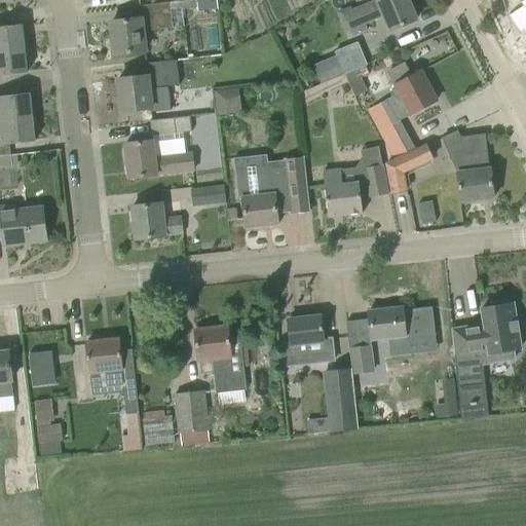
[(216,0),(201,0),(195,1),(196,8),(196,12),(217,10),(216,0)]
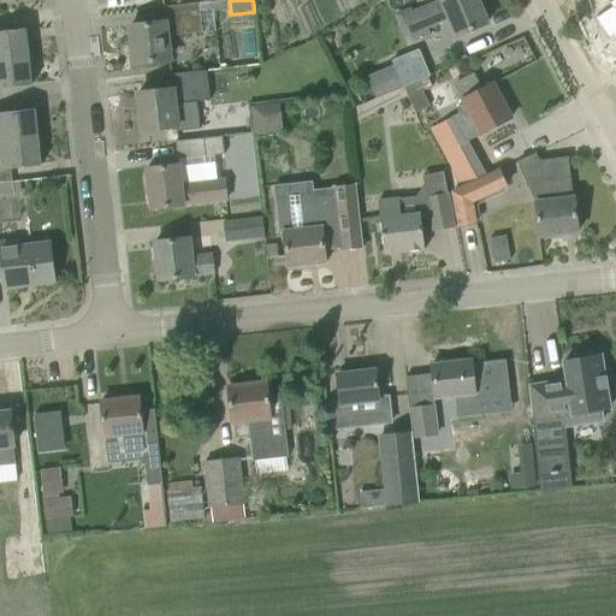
[(439,1),(418,11),(419,12),(427,31),(448,22),(456,37),(487,24),(477,0),(439,0),(440,1),(439,1)]
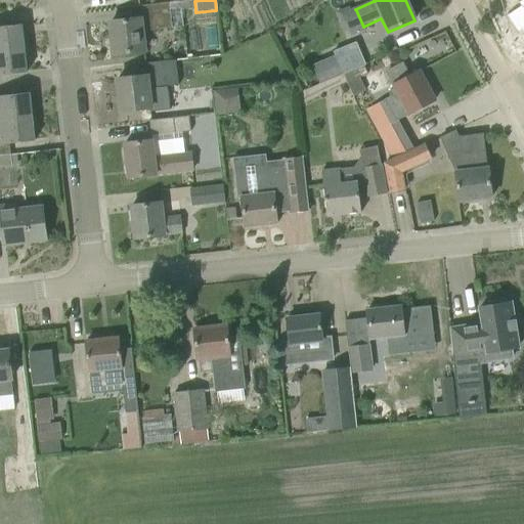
[(522,6),(507,15),(518,33),(522,31),(523,34),(523,0),(522,0),(519,2),(522,6)]
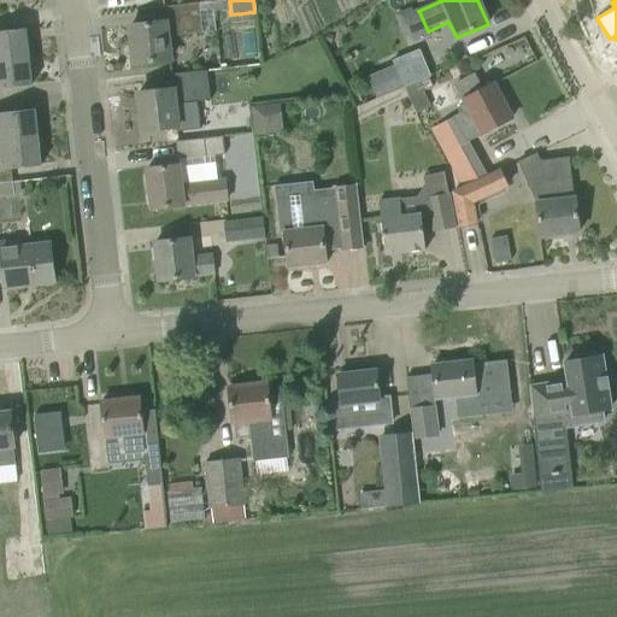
[(154,24),(130,27),(134,64),(159,60),(169,59),(166,36),(201,33),(198,5),(163,10),(164,23),(154,24)]
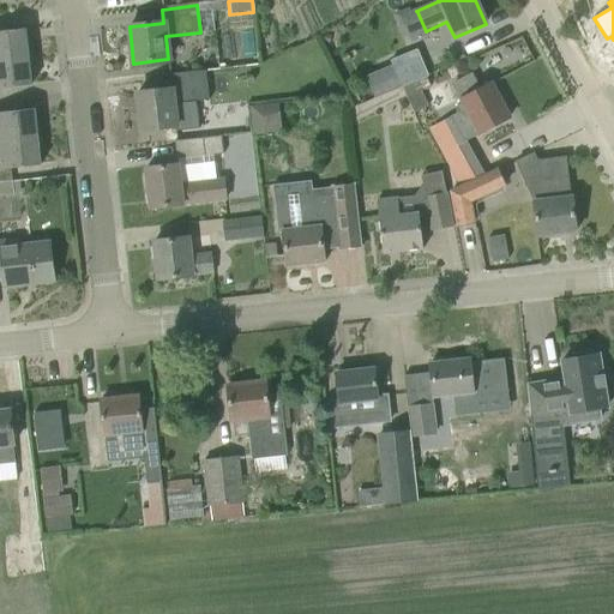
[(0,60),(29,58),(25,29),(0,31),(0,60)]
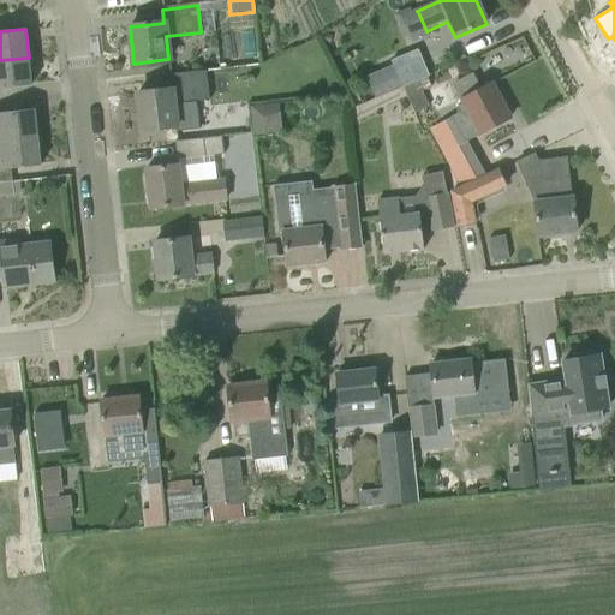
[(393,66),(366,77),(376,99),(402,88),(428,77),(417,52),(392,63),(393,66)]
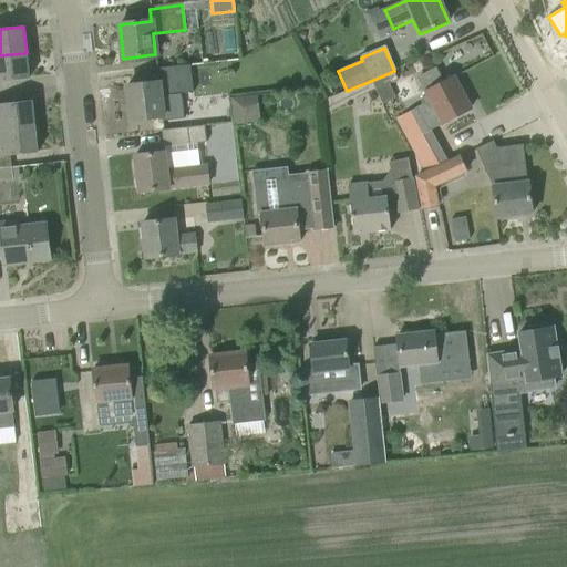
[(0,82),(29,80),(27,53),(0,55),(0,82)]
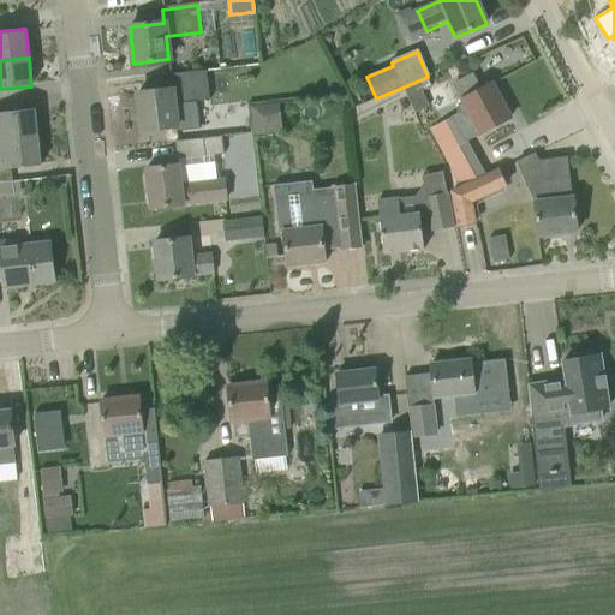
[(161,93),(137,95),(142,131),(166,129),(177,127),(177,131),(199,129),(196,102),(198,102),(209,101),(206,71),(169,75),(172,91),(161,93)]
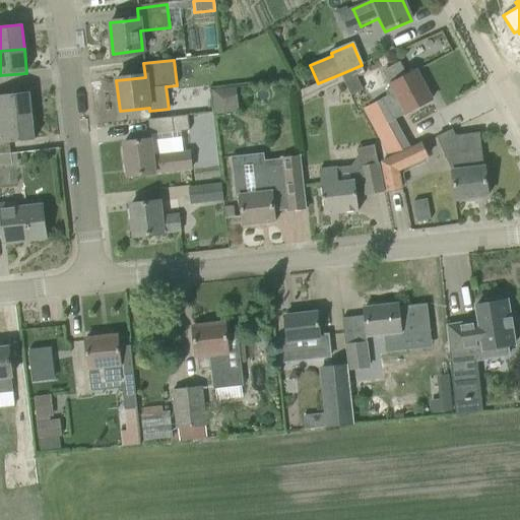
[(381,101),(363,111),(388,156),(407,145),(393,122),(405,115),(412,111),(432,101),(423,83),(426,81),(420,71),(417,73),(416,71),(398,81),(391,85),(392,88),(385,92),(387,98),(381,101)]
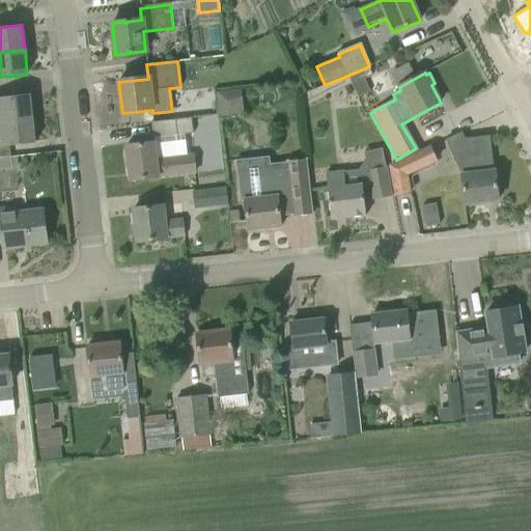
[(215,114),(241,114),(240,88),(215,89),(215,114)]
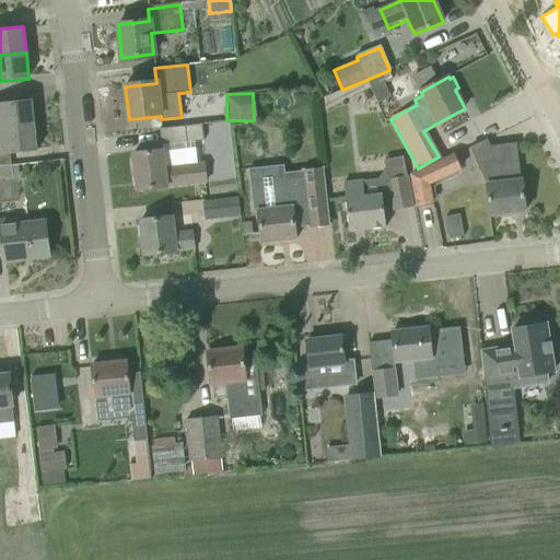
[(0,129),(34,126),(32,100),(0,103),(0,129)]
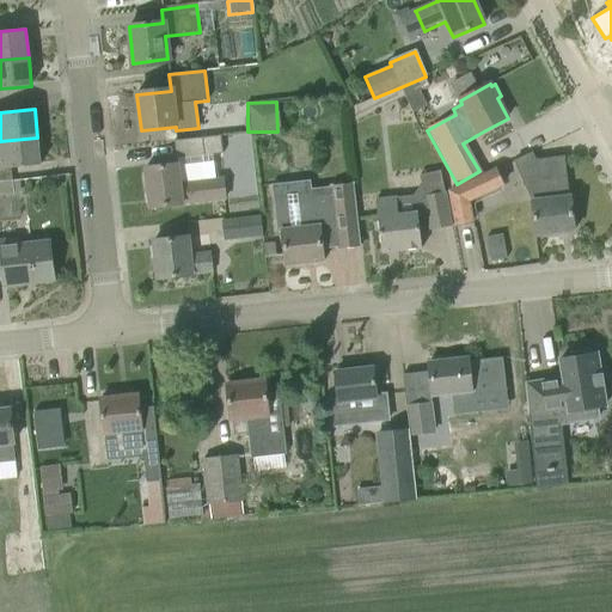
[(178,141),(173,141),(176,159),(177,159),(214,155),(222,154),(220,136),(202,139),(178,141)]
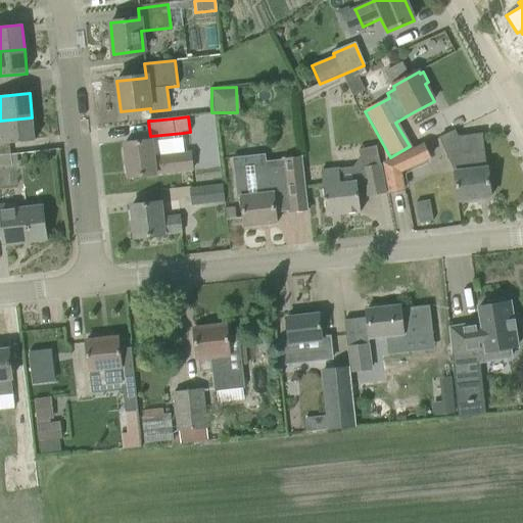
[(0,144),(35,141),(32,117),(0,121),(0,144)]
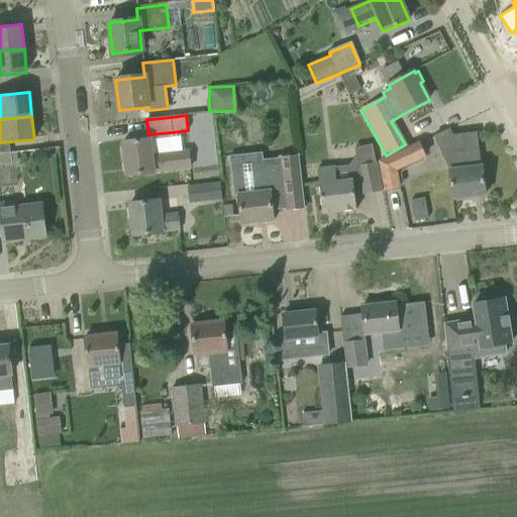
[(454,151),(443,157),(450,171),(453,199),(486,195),(483,167),(481,167),(477,132),(452,135),(454,151)]
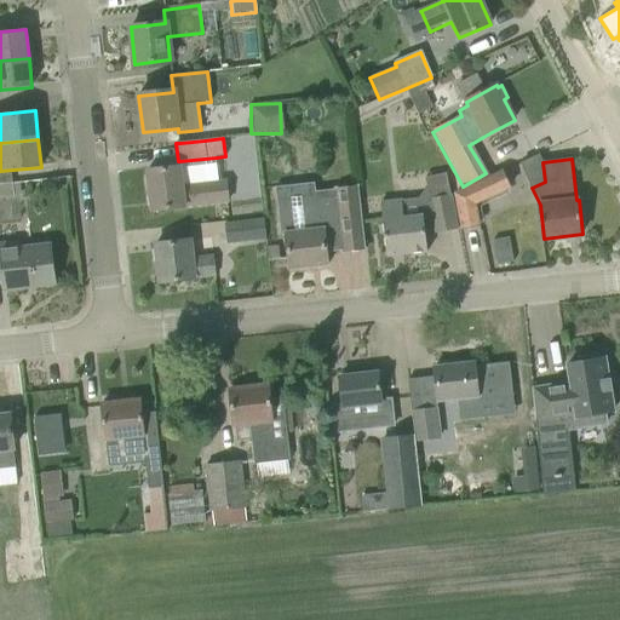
[(171,168),(148,171),(151,211),(177,208),(228,202),(225,181),(219,182),(183,185),(181,167),(171,168)]
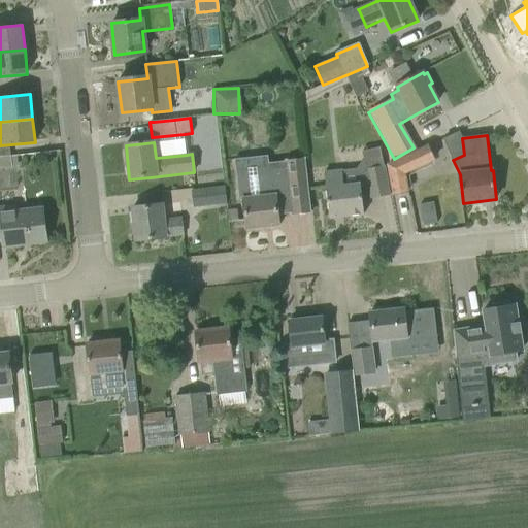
[(389,166),(394,194),(408,192),(405,173),(433,160),(427,146),(389,166)]
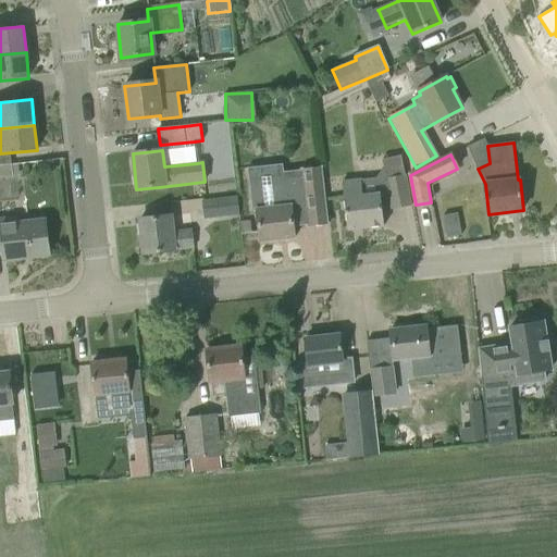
[(0,165),(0,177),(12,176),(10,164),(0,165)]
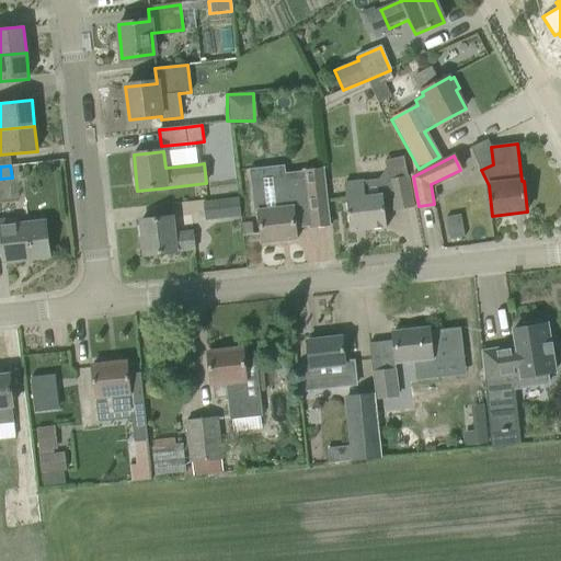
[(285,178),(250,181),(250,182),(254,214),(259,213),(260,221),(262,242),(297,239),(295,217),(294,212),(308,210),(309,221),(329,218),(327,195),(323,169),(305,171),(305,178),(286,180),(285,178)]
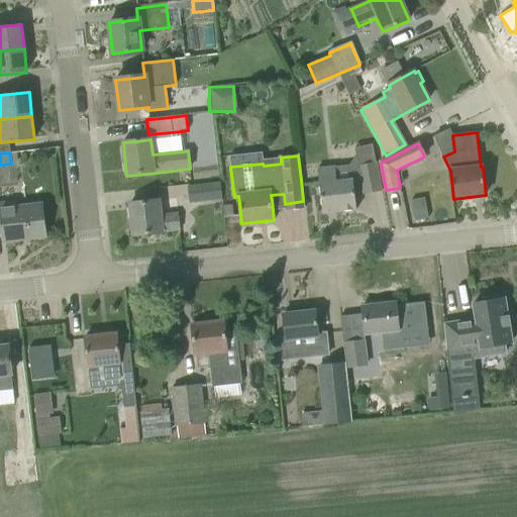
[(357,166),(364,195),(382,191),(376,162),(357,166)]
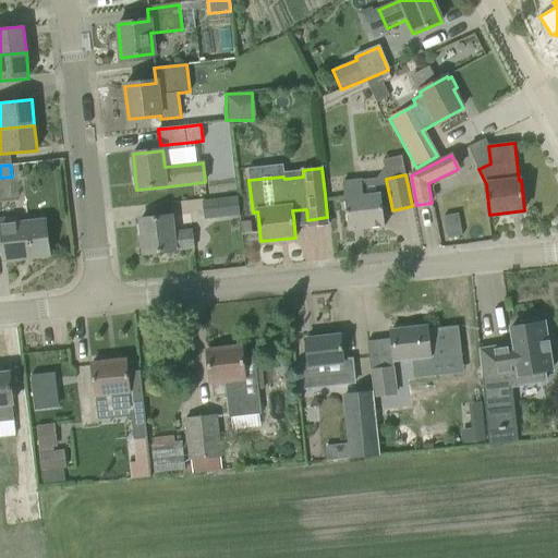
[(343,183),(349,231),(385,227),(380,194),(363,196),(361,181),(343,183)]
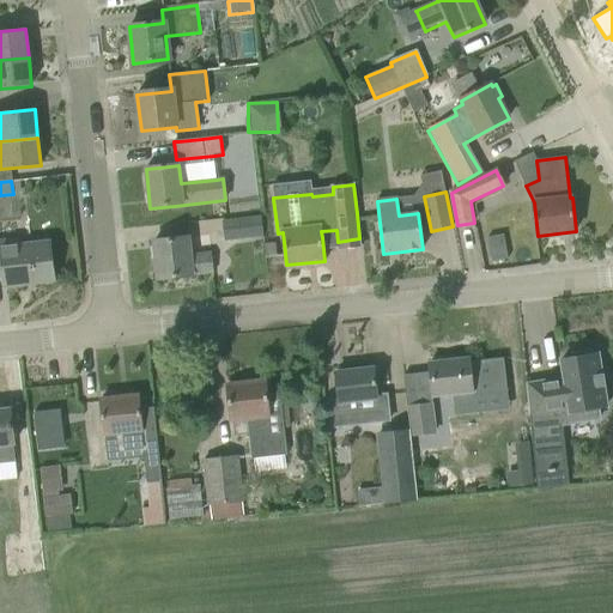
[(223,223),(225,242),(263,237),(261,218),(223,223)]
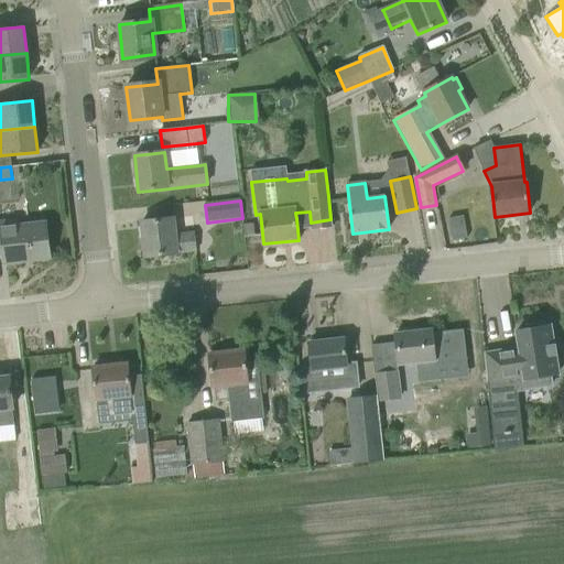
[(464,217),(449,219),(453,241),(468,239),(464,217)]
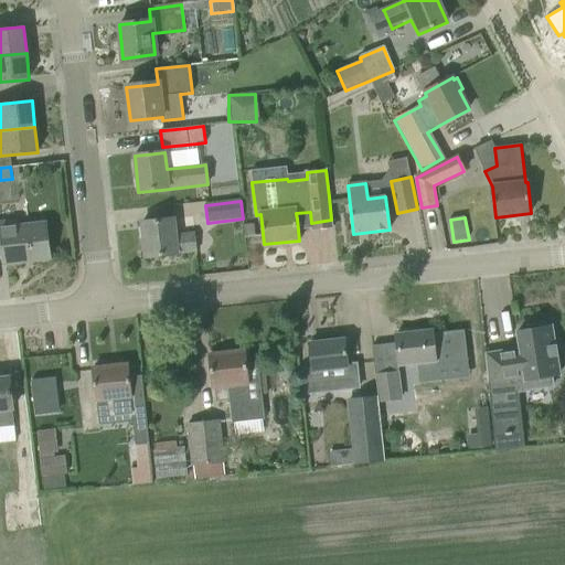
[(173,220),(142,223),(146,257),(198,252),(195,233),(176,235),(173,220)]
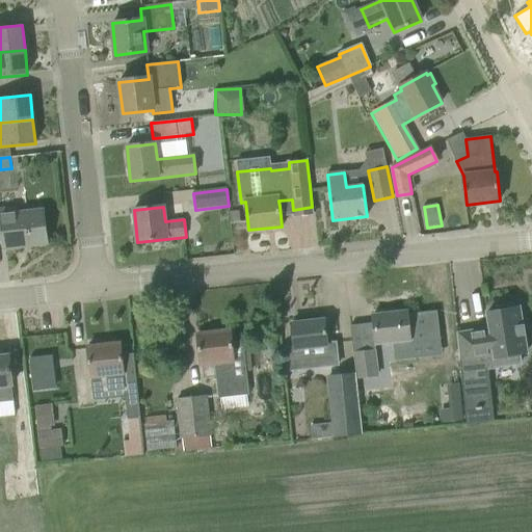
[(0,211),(0,210),(0,239),(4,239),(5,249),(47,244),(43,211),(18,214),(1,216),(0,211)]
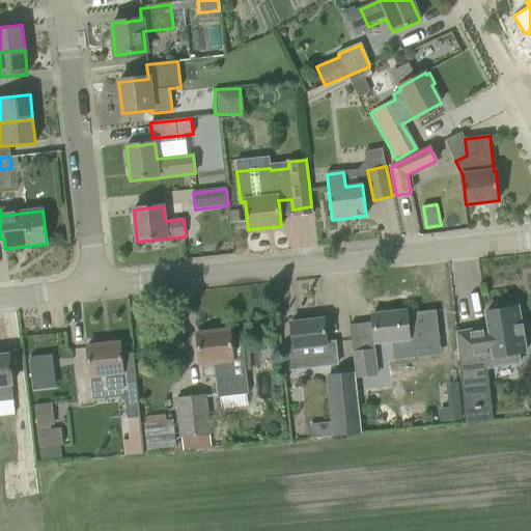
[(488,329),(456,334),(456,342),(463,391),(488,388),(486,368),(520,363),(518,354),(526,353),(523,335),(525,335),(525,334),(524,334),(523,326),(524,326),(523,325),(521,325),(518,307),(512,308),(512,305),(497,307),(498,310),(486,312),(488,329)]
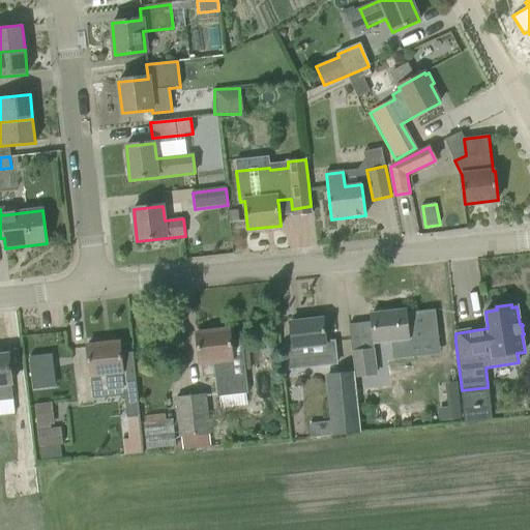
[(406,310),(372,314),(374,334),(375,343),(391,341),(391,344),(392,353),(410,351),(409,342),(438,339),(437,327),(435,312),(406,314),(406,310)]
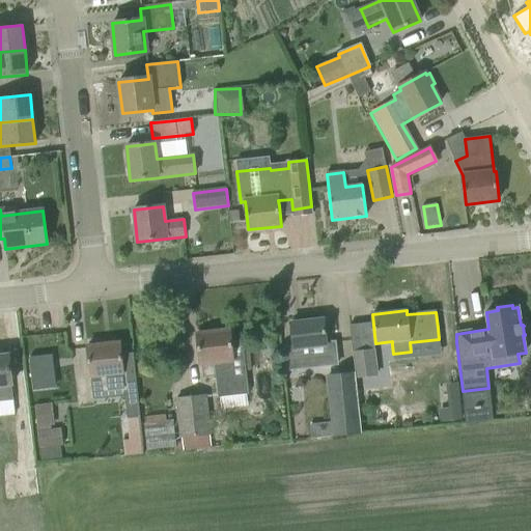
[(294,346),(284,347),(286,371),(339,366),(336,341),(326,342),(324,319),(291,324),(294,346)]
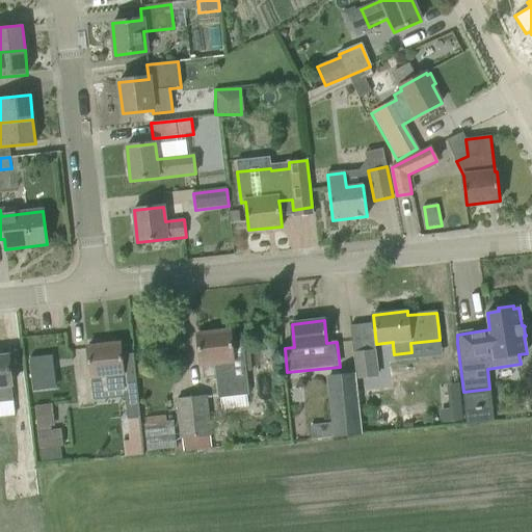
[(214,363),(218,398),(249,395),(243,342),(232,343),(231,331),(197,335),(201,365),(214,363)]
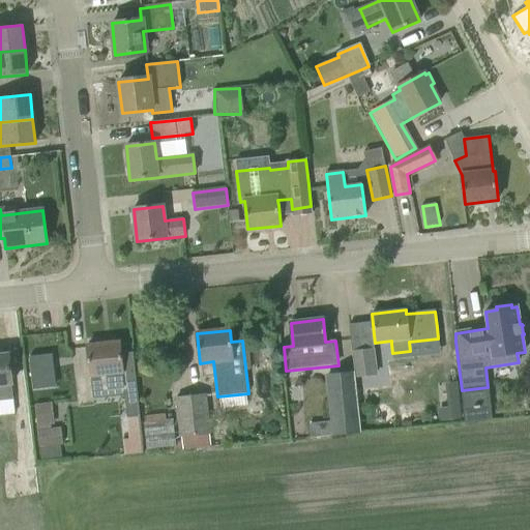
[(90,346),(87,346),(92,392),(123,389),(126,417),(140,416),(134,353),(131,353),(131,354),(121,355),(120,343),(102,345),(102,341),(89,342),(90,346)]
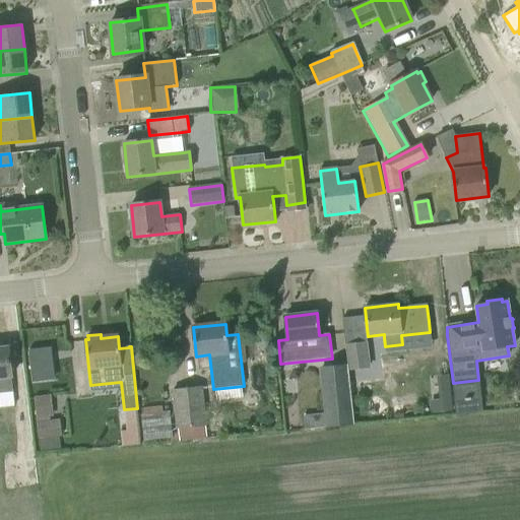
[(257,337),(256,343),(260,349),(266,350),(271,347),(272,340),(269,335),(263,334),(257,337)]
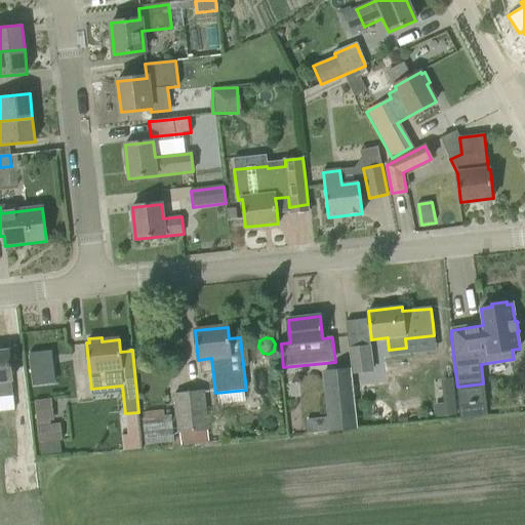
[(351,368),(352,375),(373,372),(370,346),(348,348),(351,368)]
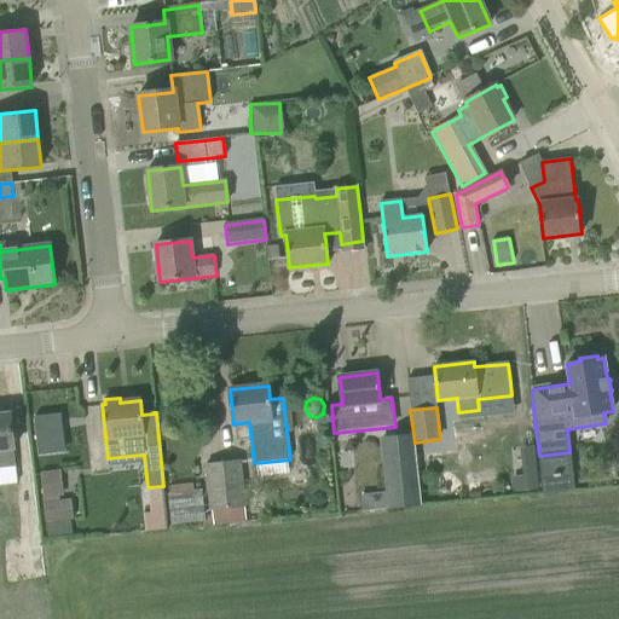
[(0,468),(15,468),(12,449),(13,449),(11,415),(0,415),(0,468)]
